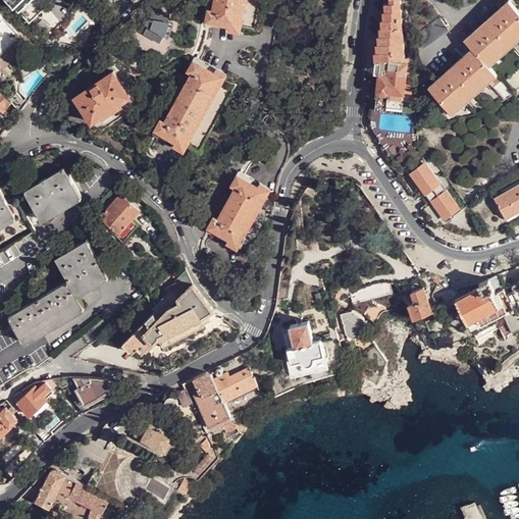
[(19,0),(35,0),(44,8),(52,0),(2,0),(11,9),(19,0)]
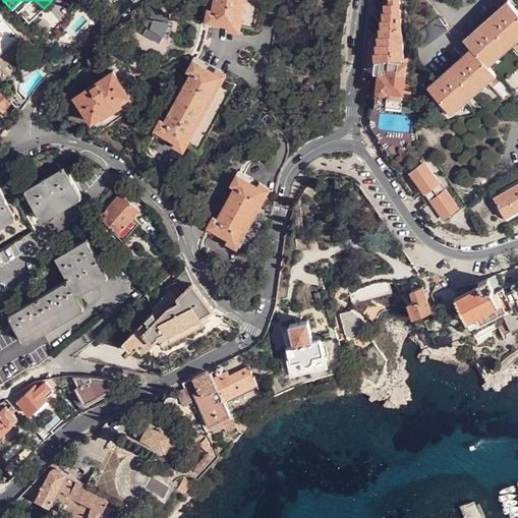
[(26,24),(44,8),(35,0),(19,0),(11,9),(26,24)]
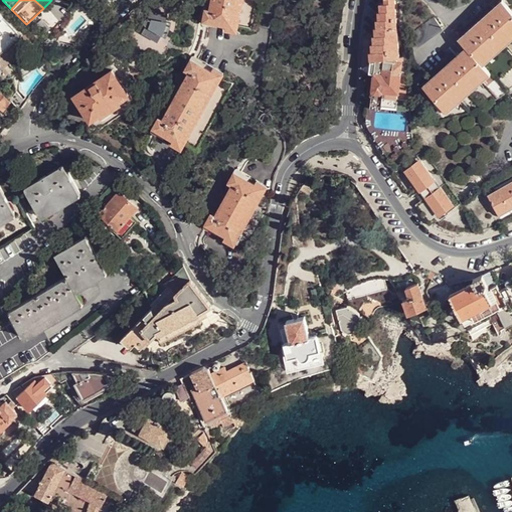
[(204,37),(205,29),(206,24),(226,27),(229,7),(228,7),(229,0),(209,0),(207,12),(203,12),(198,35),(204,37)]
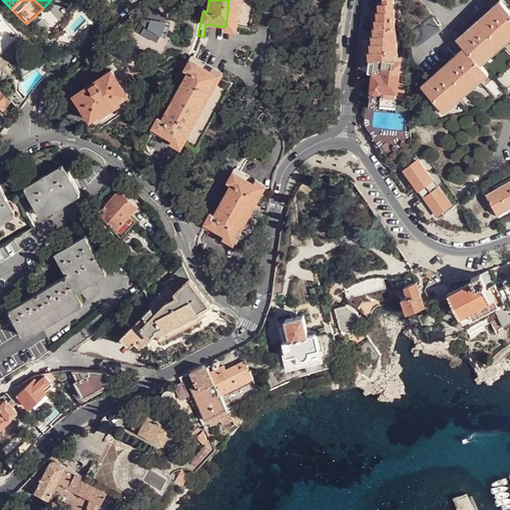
[(205,24),(204,29),(233,34),(235,28),(239,0),(228,0),(227,7),(228,7),(225,27),(205,24)]
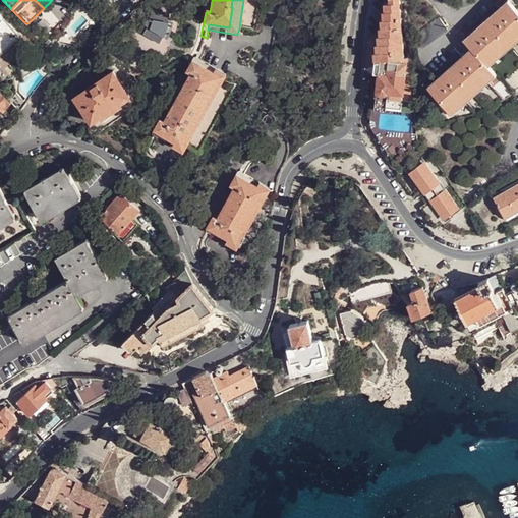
[(364,67),(363,74),(370,75),(375,76),(372,93),(375,96),(383,97),(384,95),(386,95),(400,97),(400,95),(406,96),(407,85),(402,84),(404,60),(402,60),(396,0),(385,0),(386,6),(383,6),(384,14),(382,14),(382,22),(380,22),(380,30),(379,31),(379,39),(377,39),(377,47),(375,47),(376,55),(373,55),(373,63),(372,63),(371,68),(364,67)]
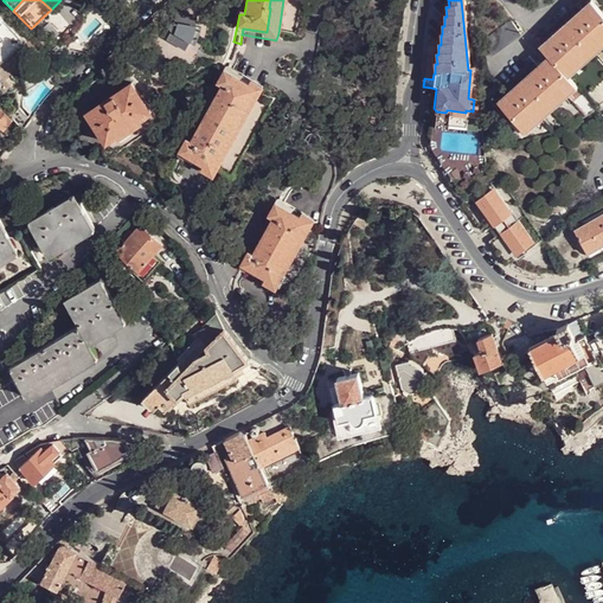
[(563,26),(566,30),(591,6),(589,4),(563,26)]
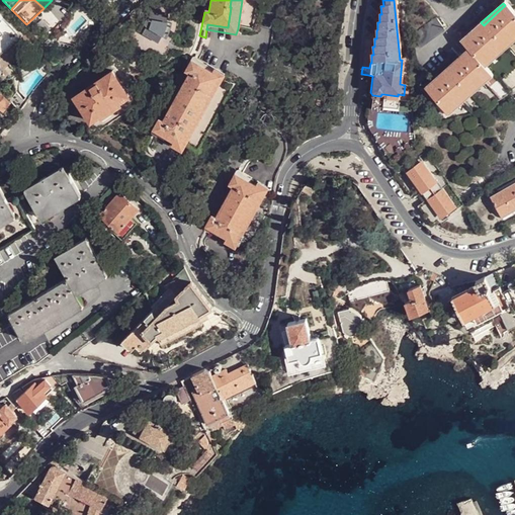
[(502,48),(514,35),(514,16),(505,5),(484,25),(470,35),(468,33),(459,41),(466,50),(469,53),(447,73),(434,83),(432,81),(423,89),(437,105),(444,113),(466,94),(489,74),(485,69),(482,66),(502,48)]
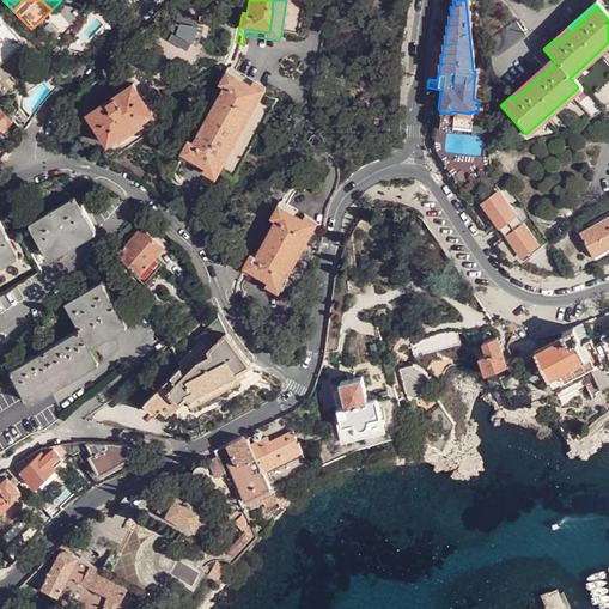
[(190,46),(196,28),(194,28),(196,19),(178,16),(176,23),(172,23),(171,24),(169,26),(168,28),(168,30),(169,34),(170,35),(171,36),(169,42),(184,52),(189,44),(190,46)]
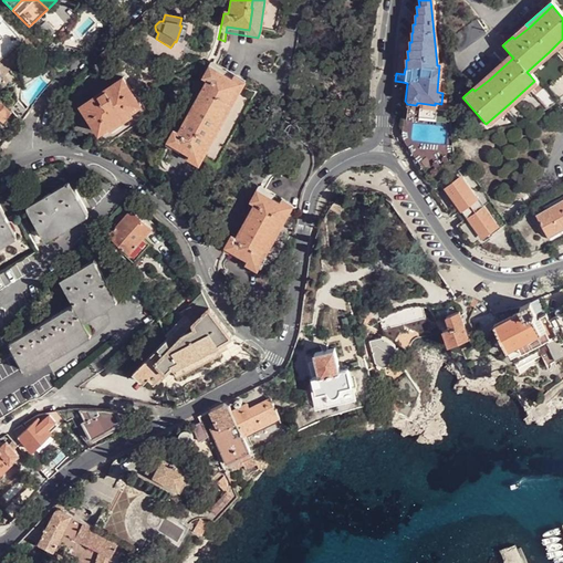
[(0,62),(17,48),(10,40),(16,34),(2,20),(0,22),(0,62)]
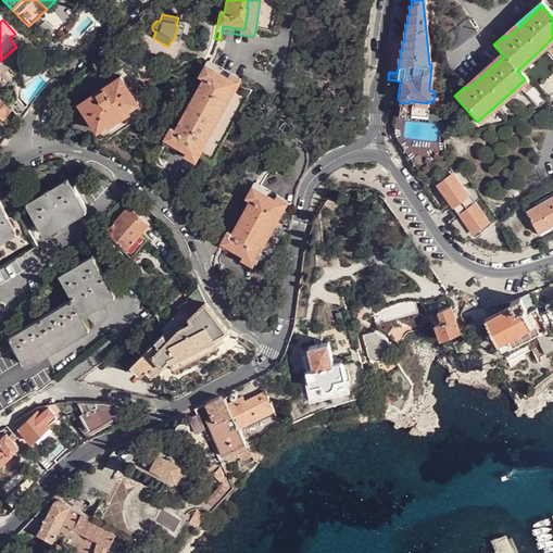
[(463,42),(475,34),(466,22),(453,30),(441,39),(449,52),(456,47),(463,42)]
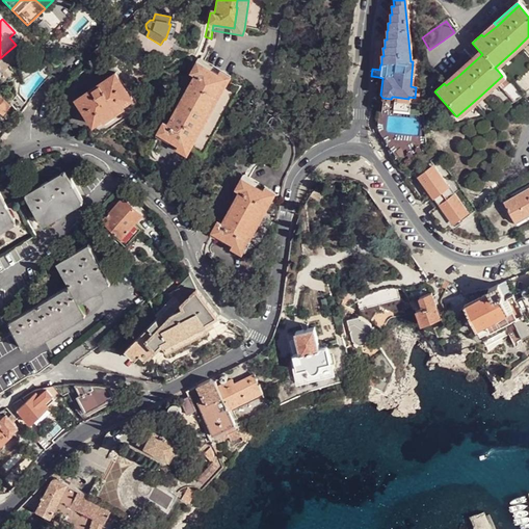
[(494,23),(481,34),(483,36),(497,26),(494,23)]
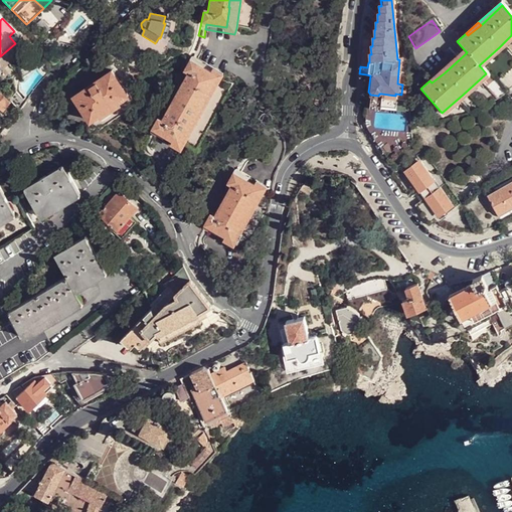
[(169,24),(165,23),(160,38),(164,39),(166,36),(167,32),(169,24)]
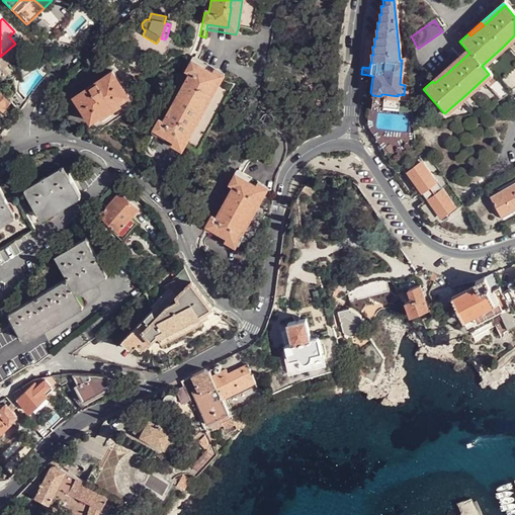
[(514,41),(514,35),(502,48),(505,51),(514,41)]
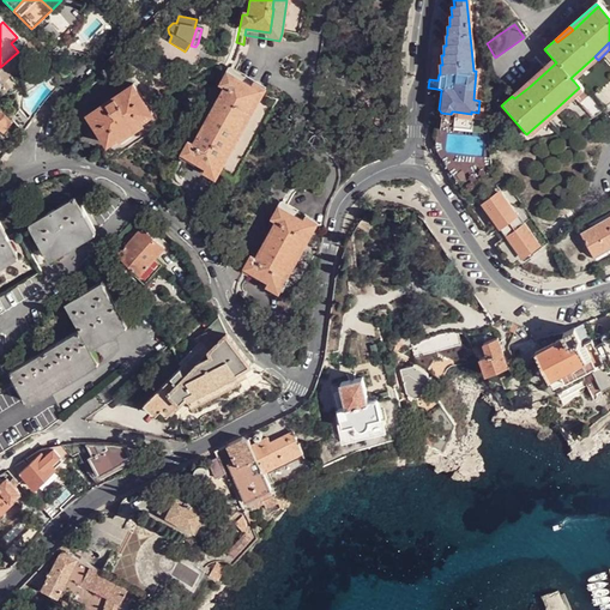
[(598,60),(595,56),(571,78),(574,82),(598,60)]
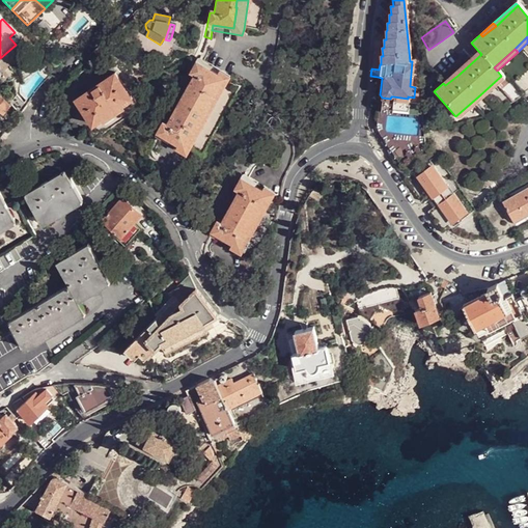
[(456,72),(459,75),(481,54),(478,51),(456,72)]
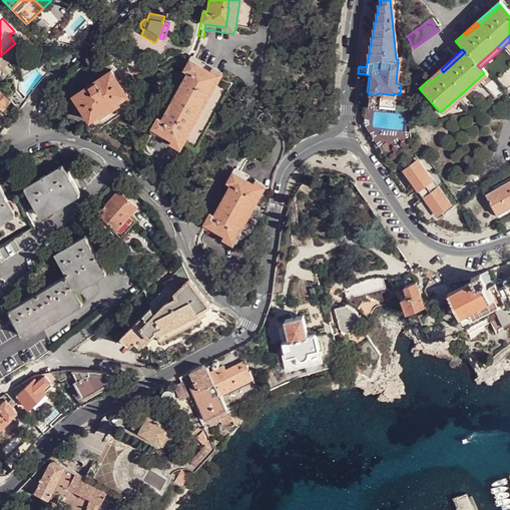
[(149,142),(152,137),(154,132),(173,142),(182,124),(181,123),(198,93),(200,94),(211,74),(193,64),(195,59),(198,53),(194,50),(182,71),(186,74),(160,122),(155,120),(144,139),(149,142)]
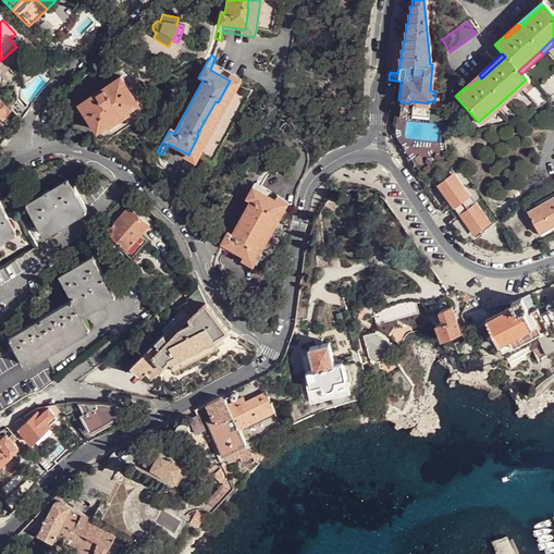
[(60,70),(52,61),(41,73),(49,82),(60,70)]
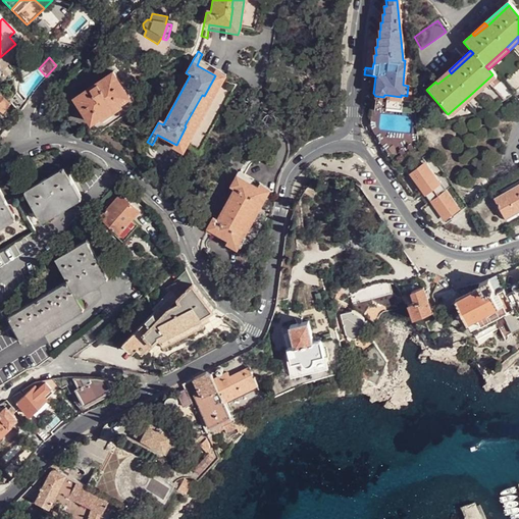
[(157,135),(155,140),(174,150),(182,154),(185,150),(222,80),(225,74),(217,71),(199,60),(197,65),(215,75),(204,96),(202,95),(185,125),(186,126),(176,145),(157,135)]
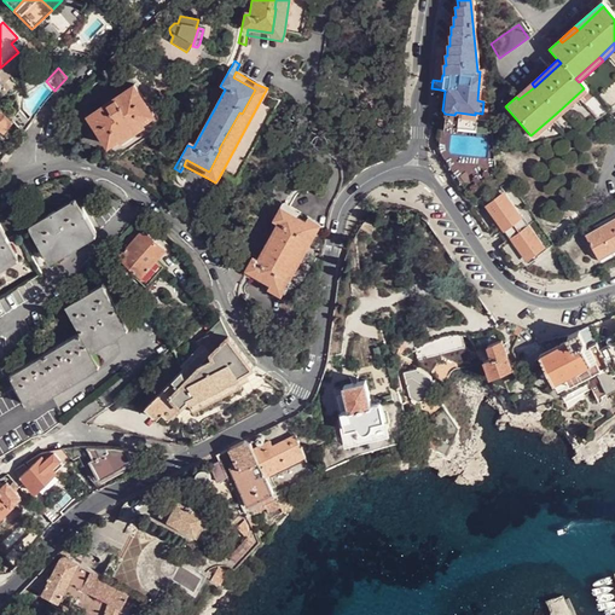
[(532,83),(516,97),(518,99),(534,87),(532,83)]
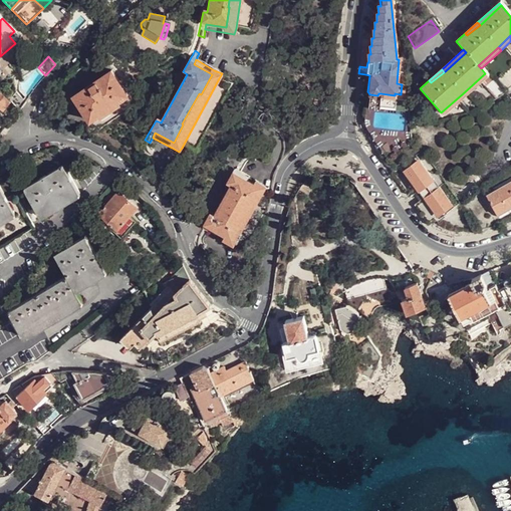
[(510,69),(500,79),(494,83),(504,95),(510,89),(510,69)]
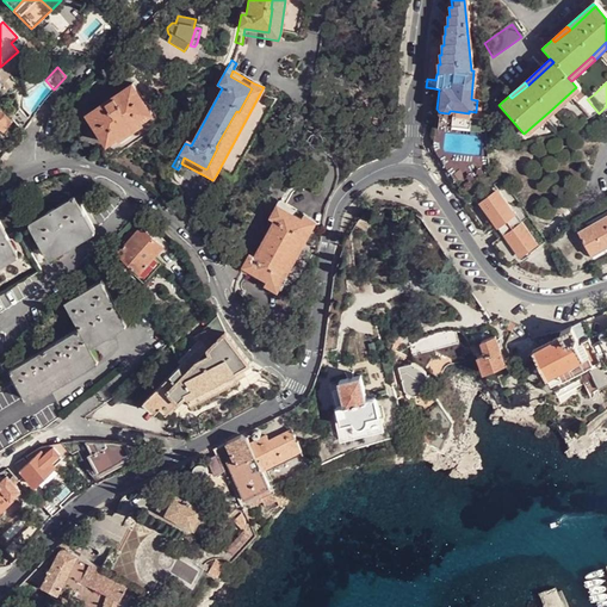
[(103,146),(116,138),(115,136),(137,122),(138,123),(149,116),(130,86),(84,117),(103,146)]
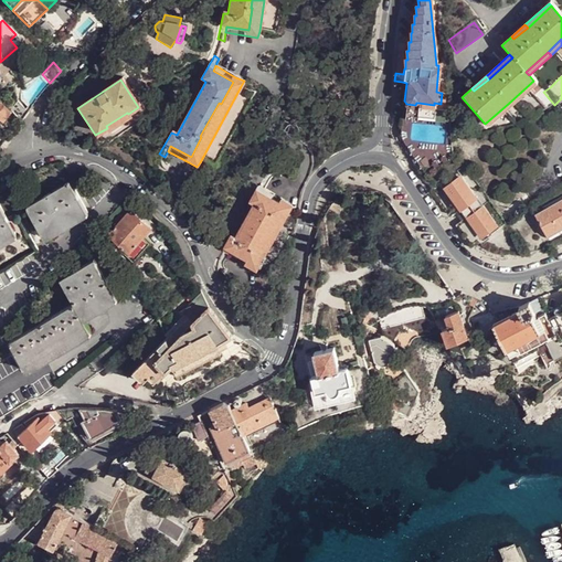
[(537,84),(533,81),(509,103),(511,105),(537,84)]
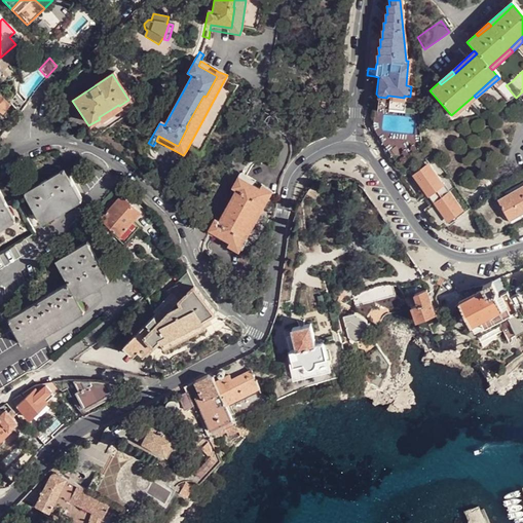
[(16,90),(6,104),(9,106),(16,114),(27,102),(25,100),(16,90)]
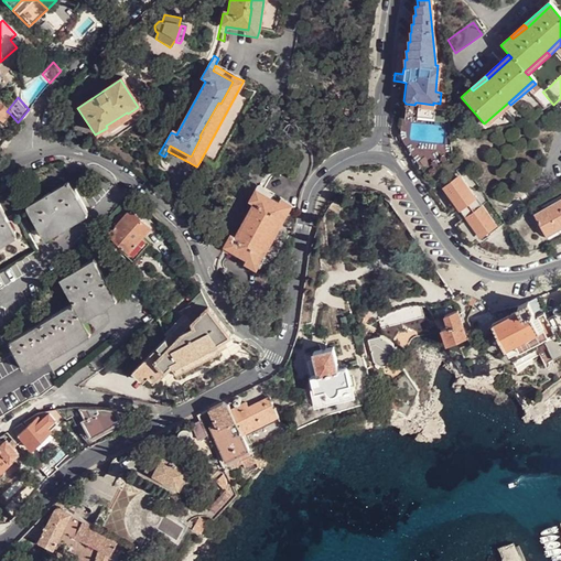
[(431,119),(433,105),(418,103),(417,108),(416,117),(431,119)]
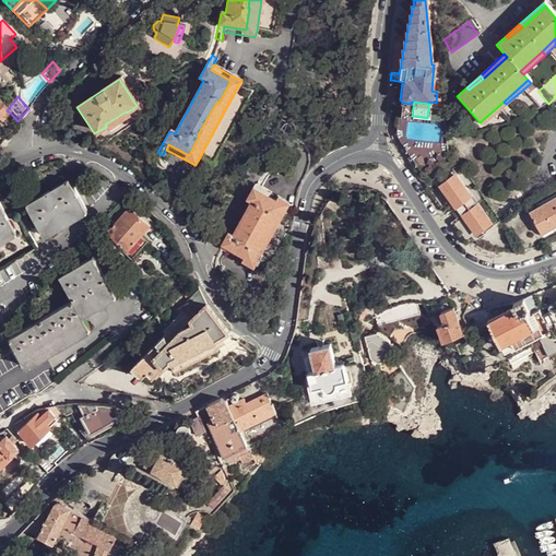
[(506,104),(504,102),(480,122),(472,114),(469,115),(480,128),(483,125),(506,104)]
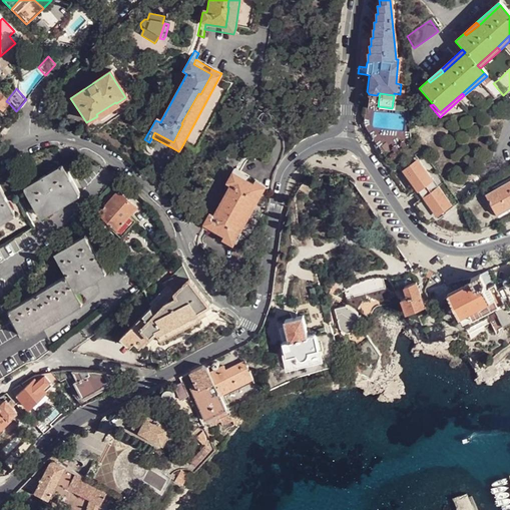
[(6,101),(0,94),(0,111),(9,103),(6,101)]
